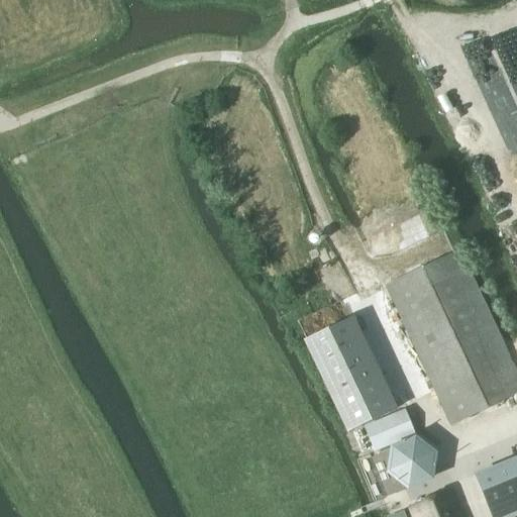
[(516,394),(516,373),(459,250),(386,285),(452,425),(516,394)]
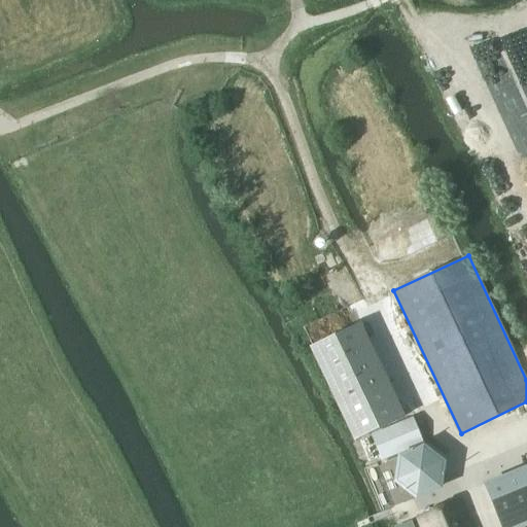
[(356,326),(311,348),(355,442),(400,420),(356,326)]
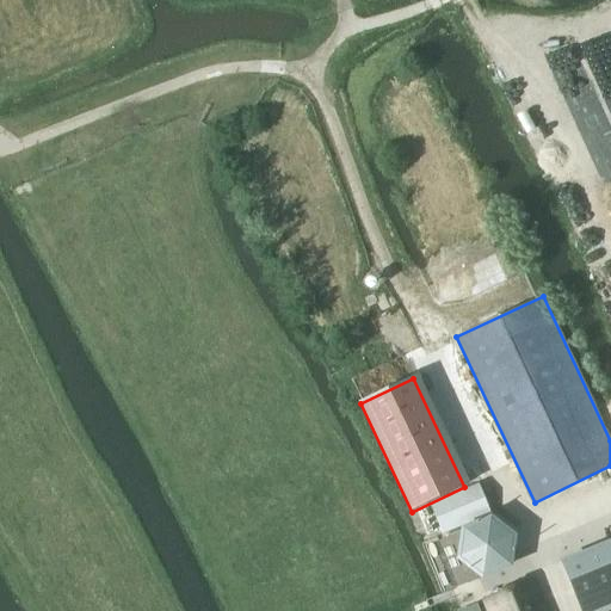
[(436,539),(420,545),(432,574),(440,596),(444,594),(444,593),(471,582),(482,578),(508,567),(512,538),(489,520),(463,531),(463,532),(457,535),(440,542),(437,543),(436,539)]
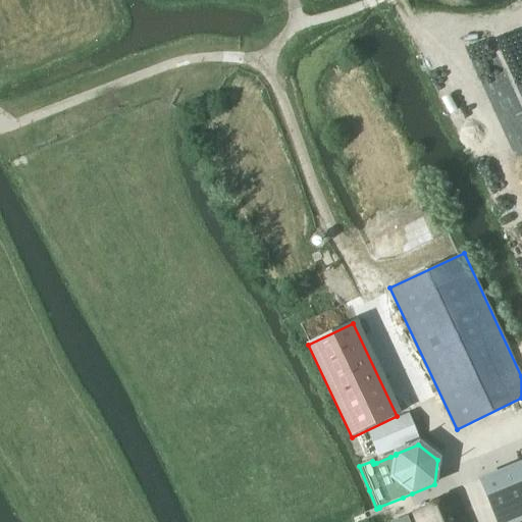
[(521,468),(481,485),(497,521),(512,521),(521,518),(521,468)]
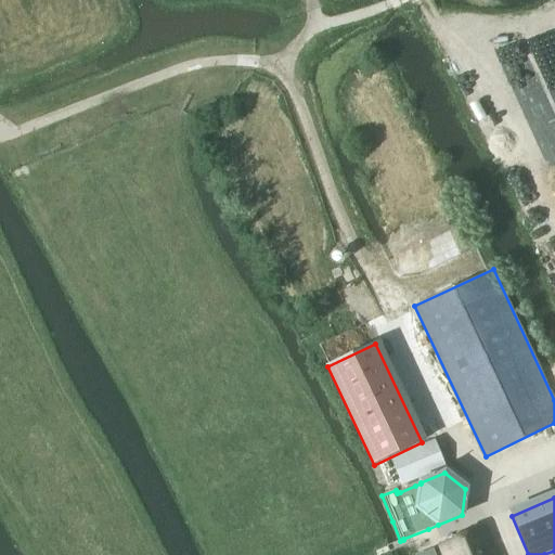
[(494,554),(483,528),(439,546),(442,554),(494,554)]
